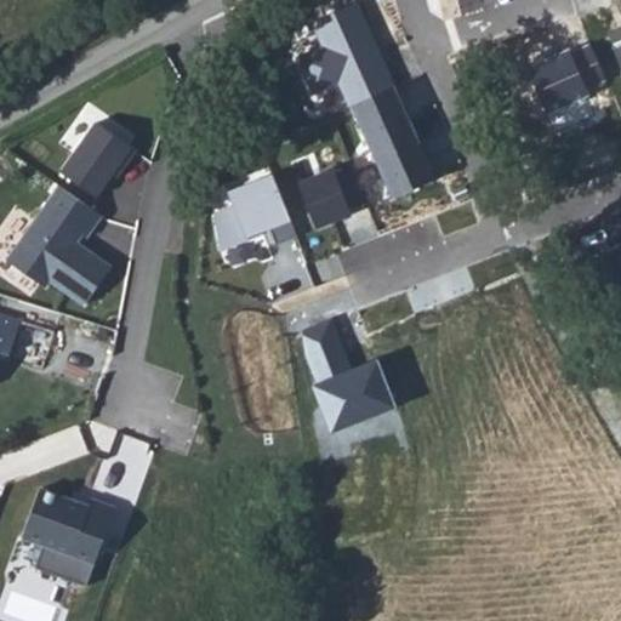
[(396,86),(359,9),(315,29),(352,106),(396,86)]
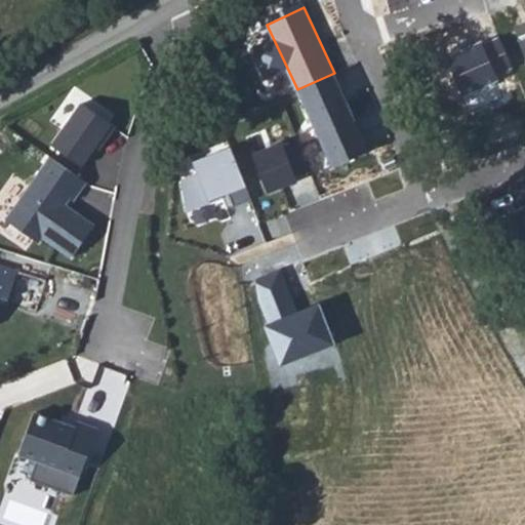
[(481,42),(449,55),(466,92),(496,78),(481,42)]
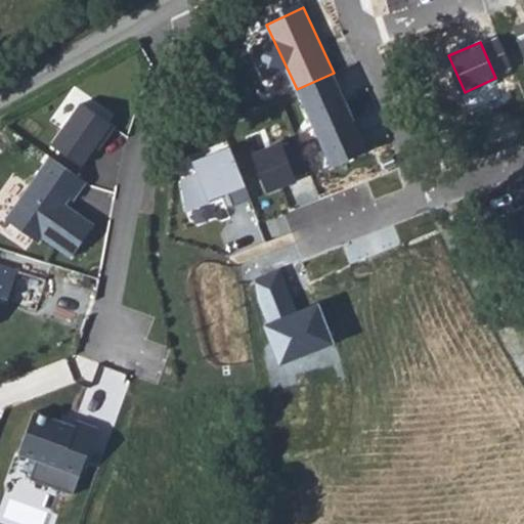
[(355,120),(334,73),(297,89),(318,136),(355,120)]
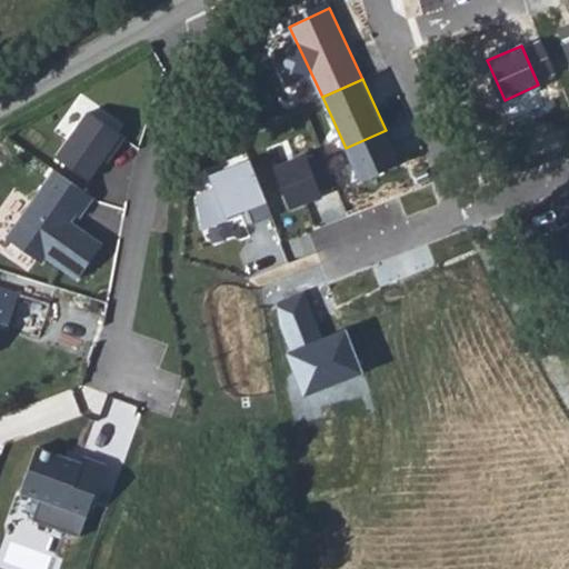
[(90,116),(58,159),(91,183),(122,137),(90,116)]
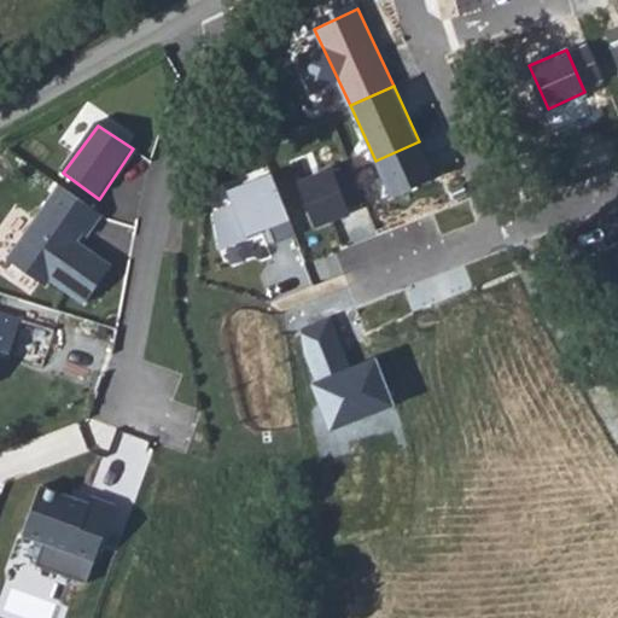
[(435,176),(419,141),(375,161),(391,197),(435,176)]
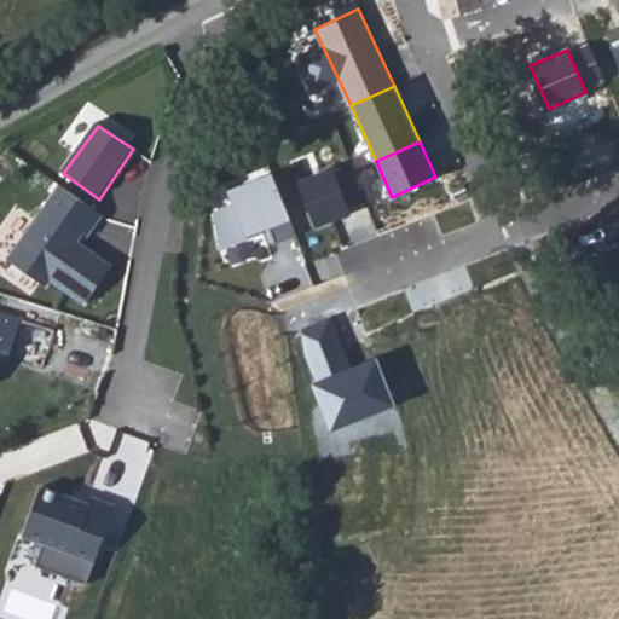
[(334,171),(301,183),(316,224),(350,212),(334,171)]
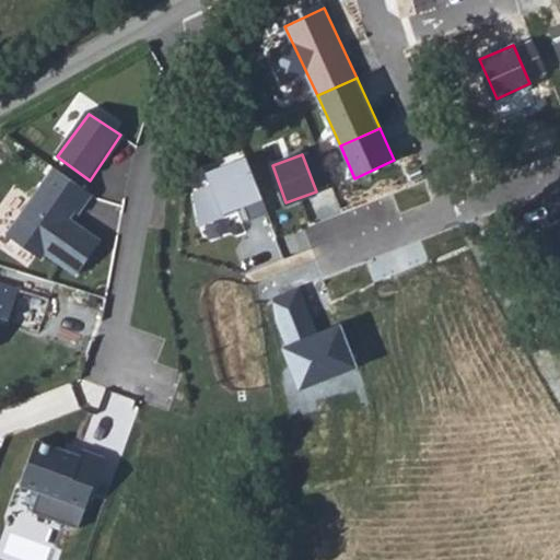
[(263,199),(246,158),(208,173),(213,186),(191,195),(203,223),(263,199)]
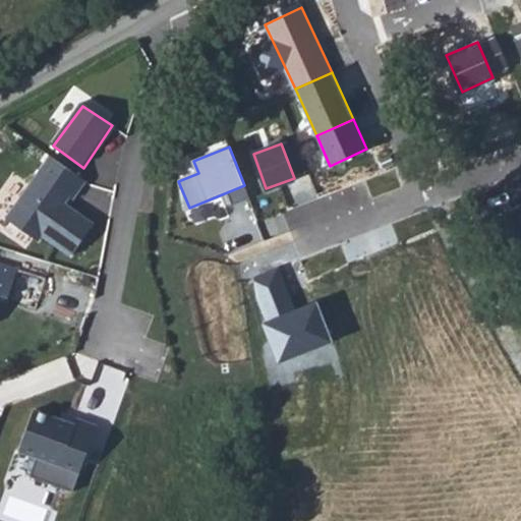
[(50,159),(8,218),(38,242),(42,238),(72,258),(97,225),(68,208),(88,181),(50,159)]
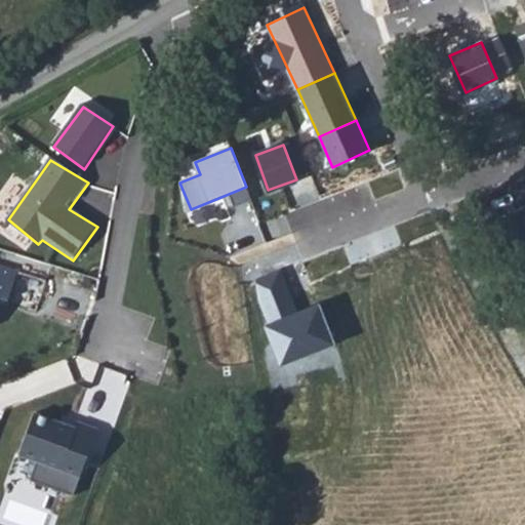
[(0,268),(0,323),(43,337),(71,291),(0,268)]
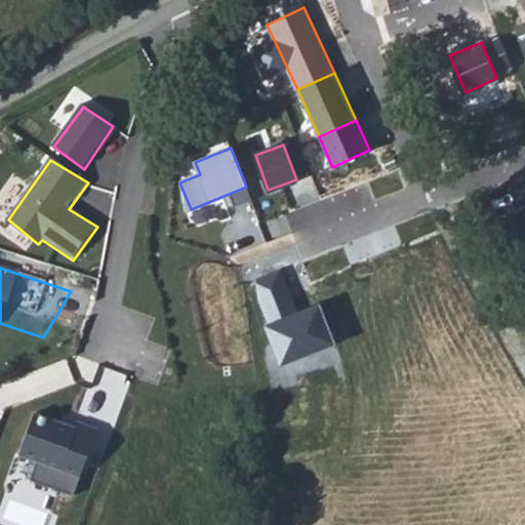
[(283,271),(253,282),(270,323),(265,325),(280,365),(334,345),(319,304),(298,312),(283,271)]
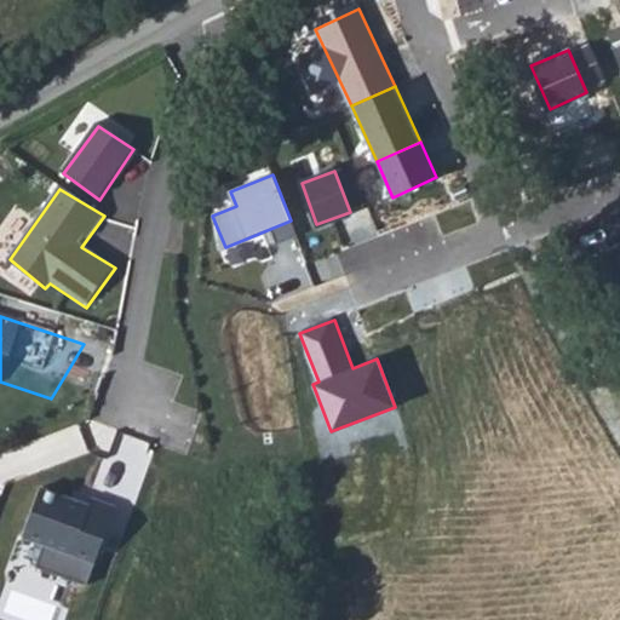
[(36,567),(89,585),(114,511),(39,486),(21,537),(44,545),(36,567)]
